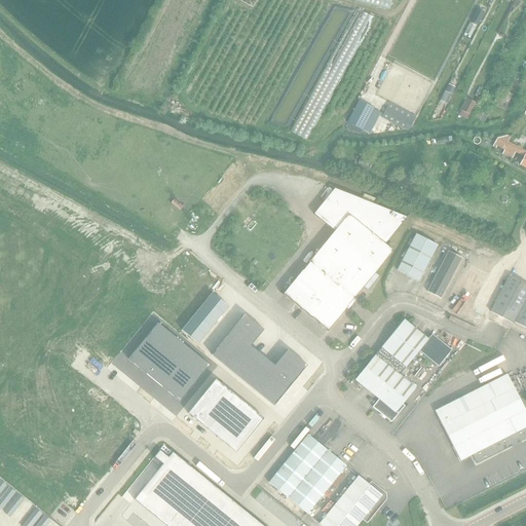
[(349,0),(388,10),(390,0),(349,0)]
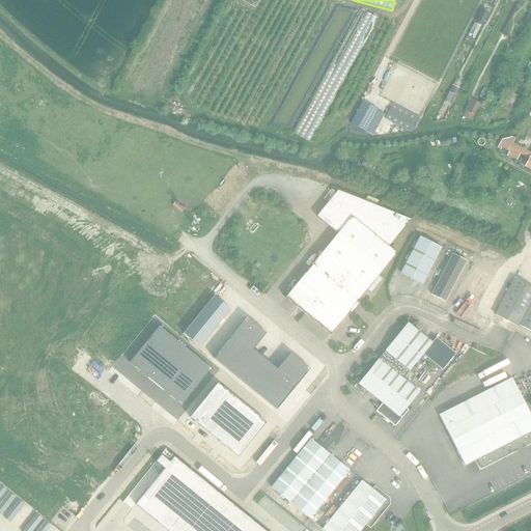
[(309,142),(378,19),(361,9),(292,133),(309,142)]
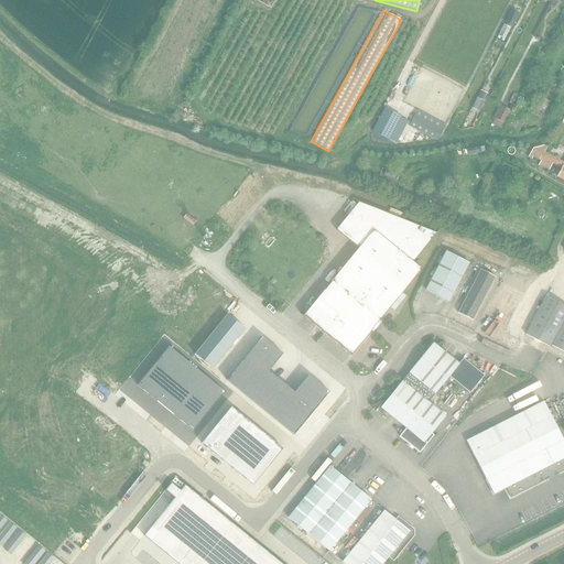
[(542,31),(538,40),(543,42),(548,34),(542,31)]
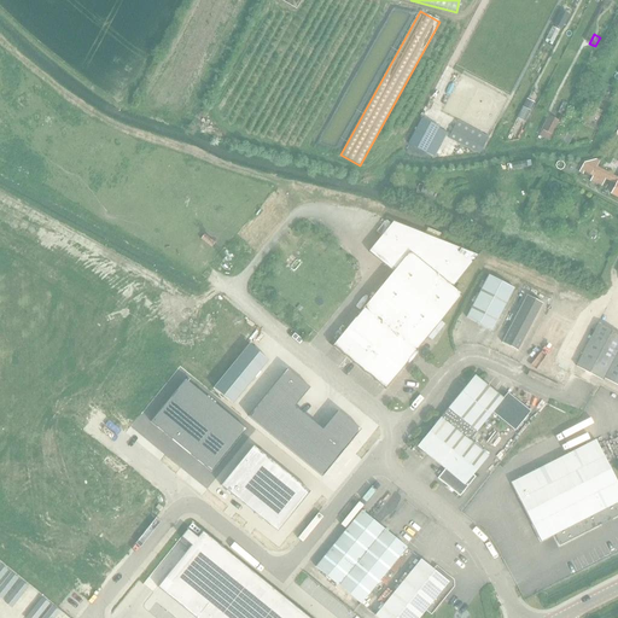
[(523,108),(517,118),(520,120),(525,122),(530,111),(523,108)]
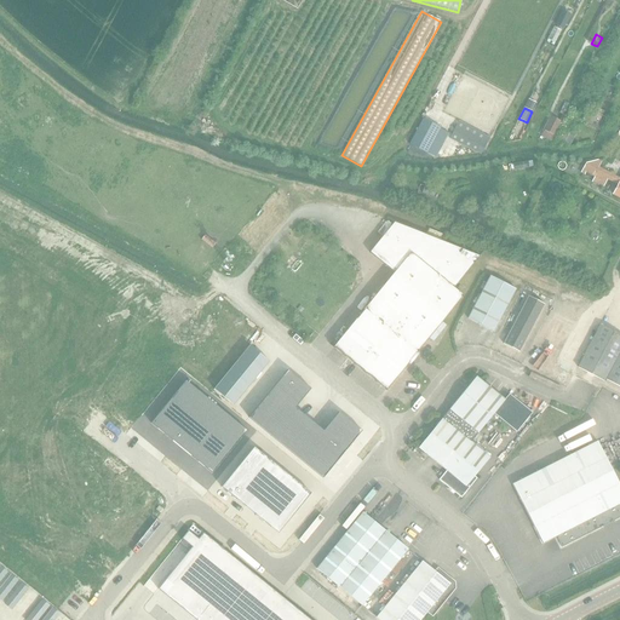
[(452,113),(449,122),(459,125),(460,115),(452,113)]
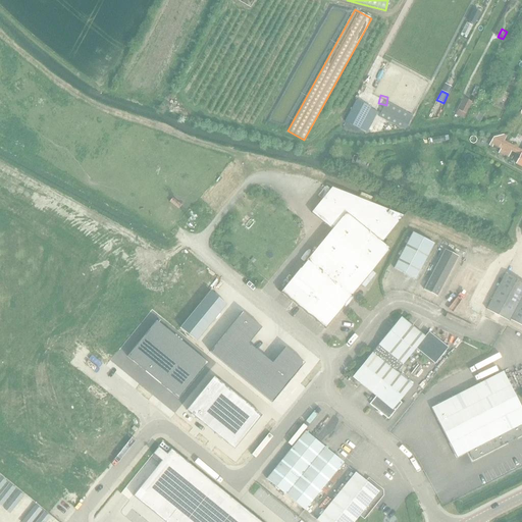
[(463,97),(457,109),(458,110),(456,114),(463,118),(465,114),(466,115),(473,103),(463,97)]
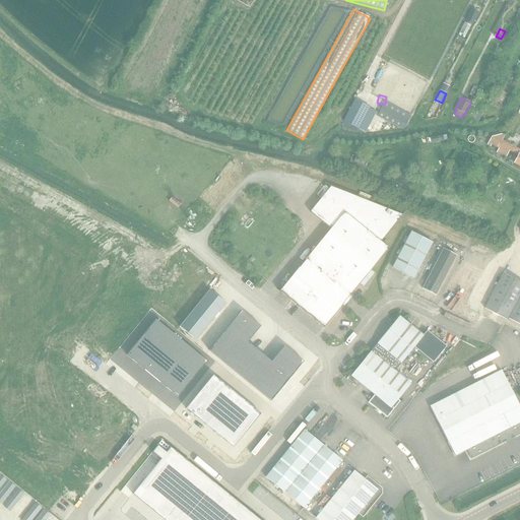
[(353,100),(343,121),(358,128),(369,108),(353,100)]
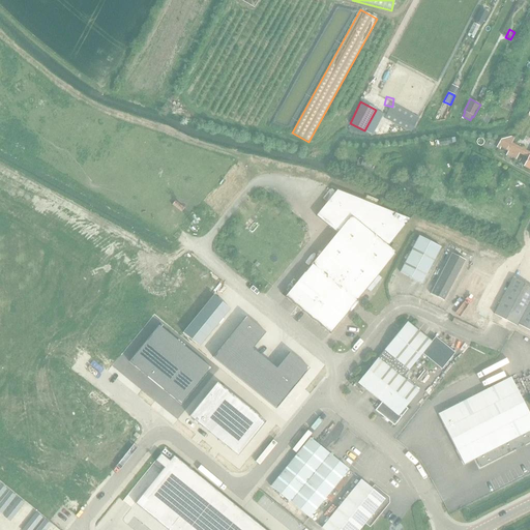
[(446,102),(440,114),(446,117),(452,106),(450,105),(446,102)]
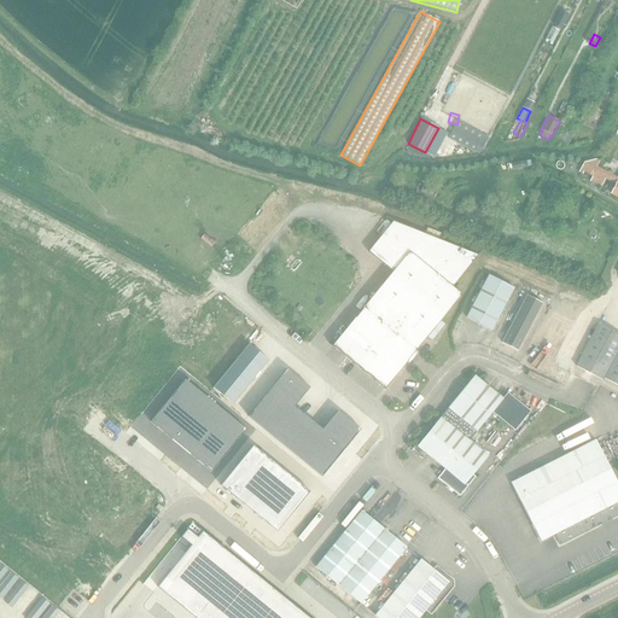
[(461,129),(454,126),(448,138),(454,141),(461,129)]
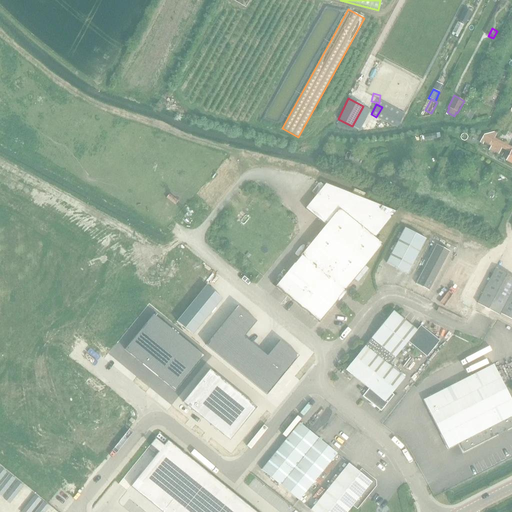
[(467,105),(460,117),(469,121),(476,109),(467,105)]
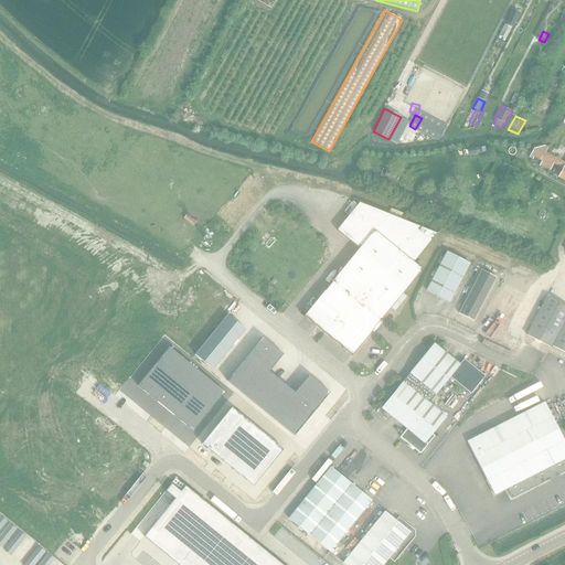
[(448,129),(444,128),(441,132),(447,135),(446,136),(450,138),(452,132),(448,131),(448,129)]
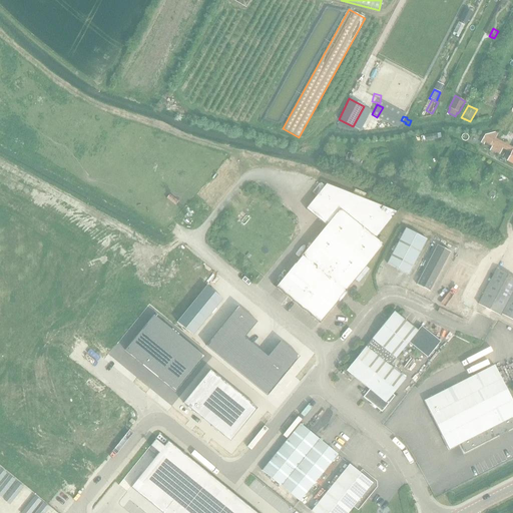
[(512,125),(510,124),(507,130),(509,131),(508,132),(512,134),(512,145),(512,147),(495,138),(498,134),(495,132),(484,135),(481,141),(491,146),(489,150),(499,155),(502,149),(510,153),(506,161),(512,165),(512,125)]
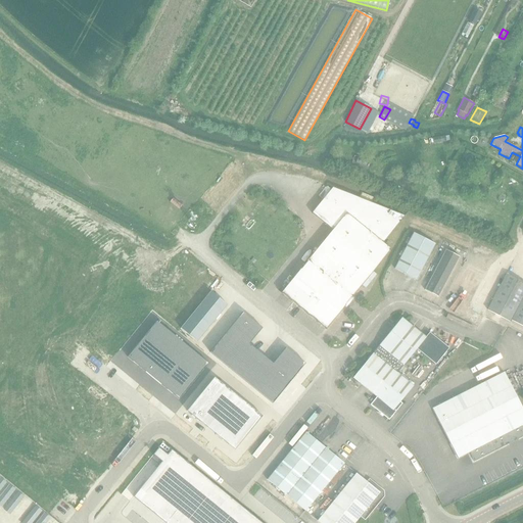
[(358,157),(355,163),(366,167),(367,160),(358,157)]
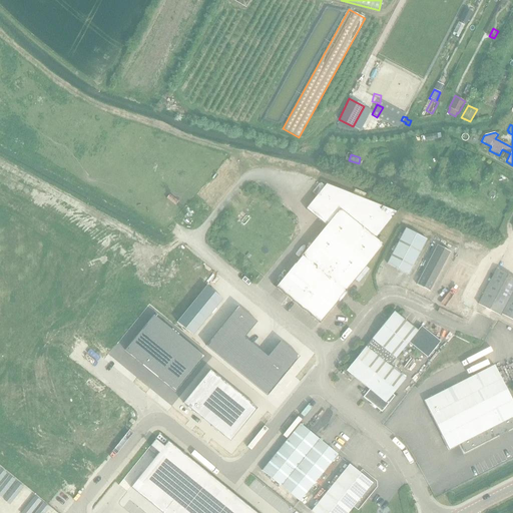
[(326,225),(276,288),(319,323),(383,245),(375,238),(396,211),(326,183),(305,208),(326,225)]
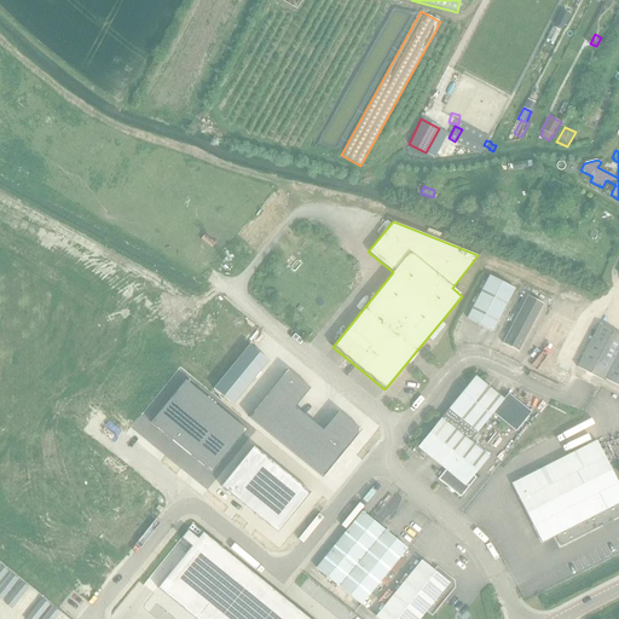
[(489,276),(467,318),(492,331),(514,289),(489,276)]
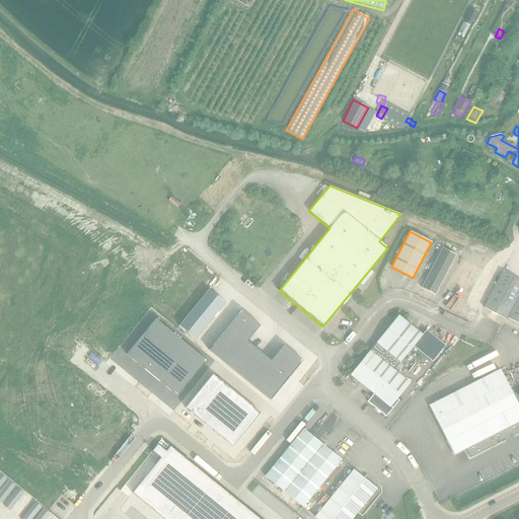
[(455,254),(442,247),(421,288),(434,295),(455,254)]
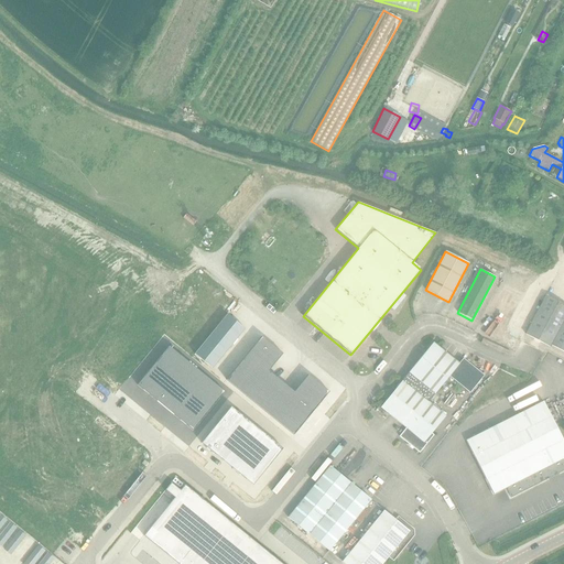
[(563,304),(545,295),(525,334),(550,347),(551,345),(563,351),(563,304)]
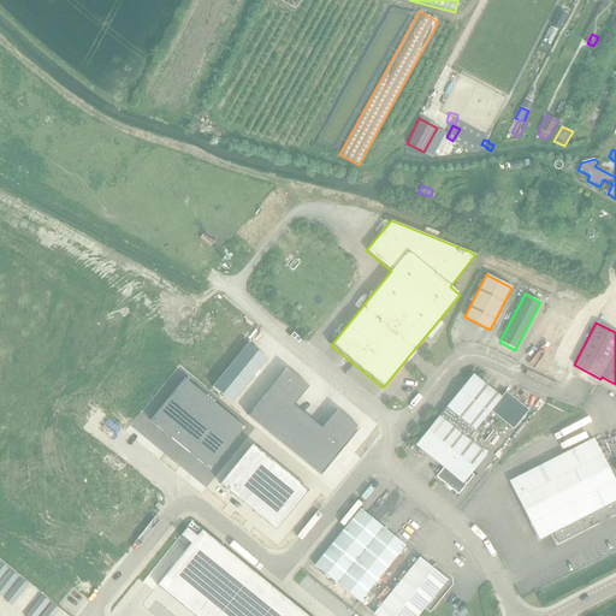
[(248,343),(212,386),(231,403),(267,359),(248,343)]
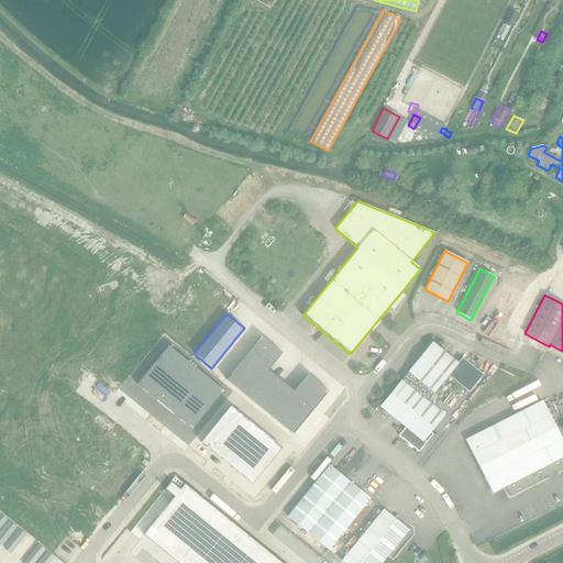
[(261,335),(225,379),(293,434),(329,392),(307,374),(294,392),(268,371),(282,353),(261,335)]
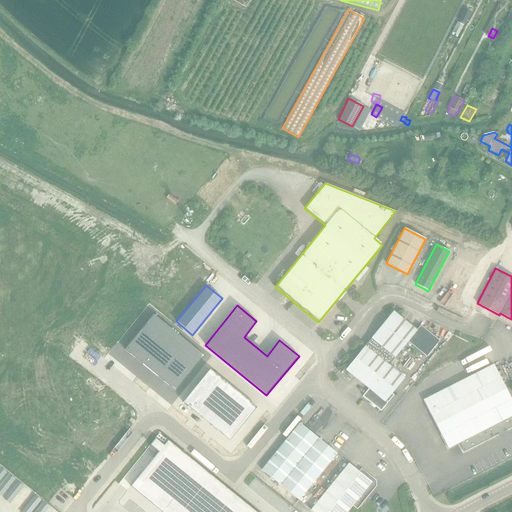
[(393,311),(371,338),(395,357),(407,341),(426,357),(439,341),(420,325),(416,330),(393,311)]
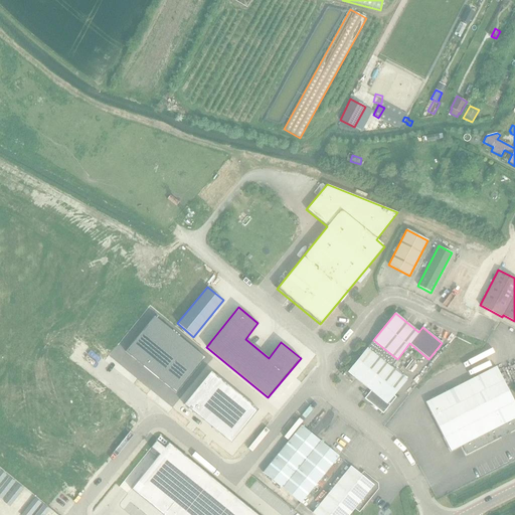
[(154,316),(125,352),(176,393),(205,358),(154,316)]
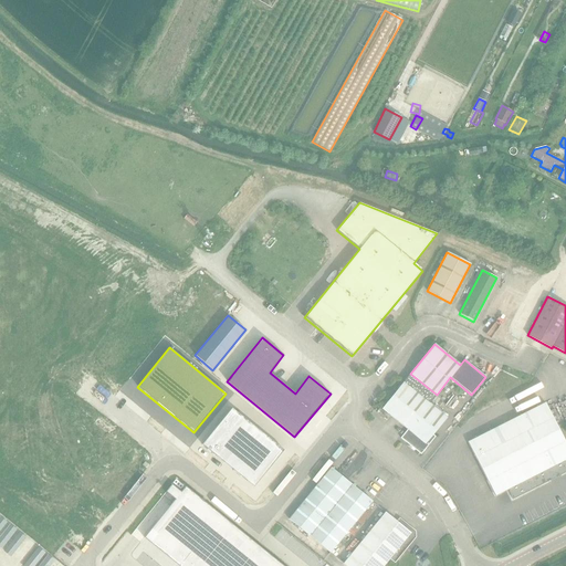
[(410,374),(404,383),(429,404),(437,395),(410,374)]
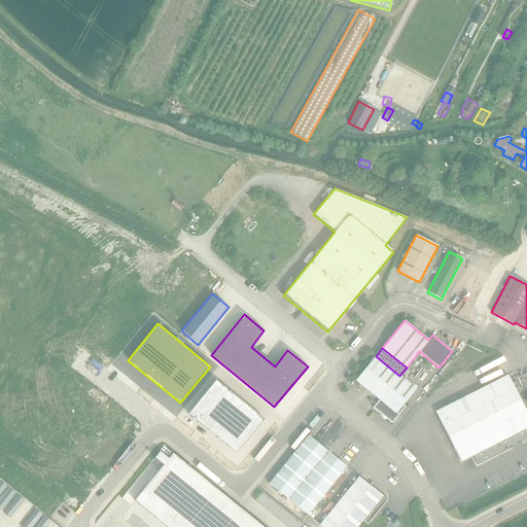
[(399,376),(376,356),(355,380),(379,399),(373,408),(391,423),(406,407),(402,405),(416,389),(399,376)]
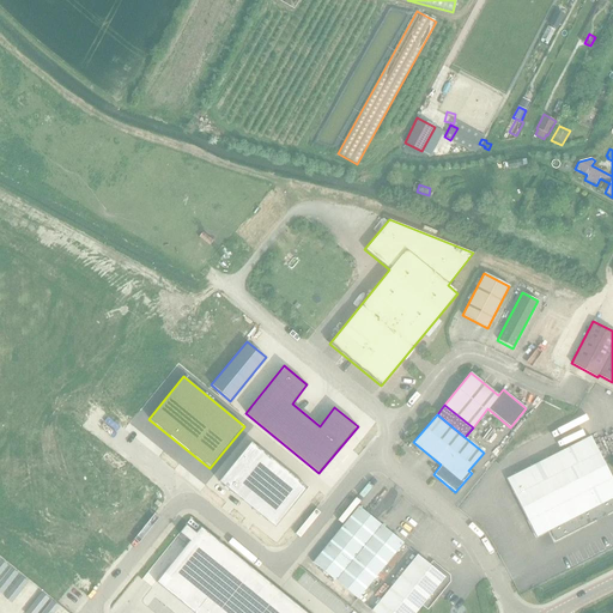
[(540,462),(507,479),(535,536),(551,529),(556,539),(558,539),(578,528),(581,525),(583,526),(596,520),(596,516),(600,515),(604,513),(607,514),(612,510),(612,480),(590,436),(571,445),(540,462)]
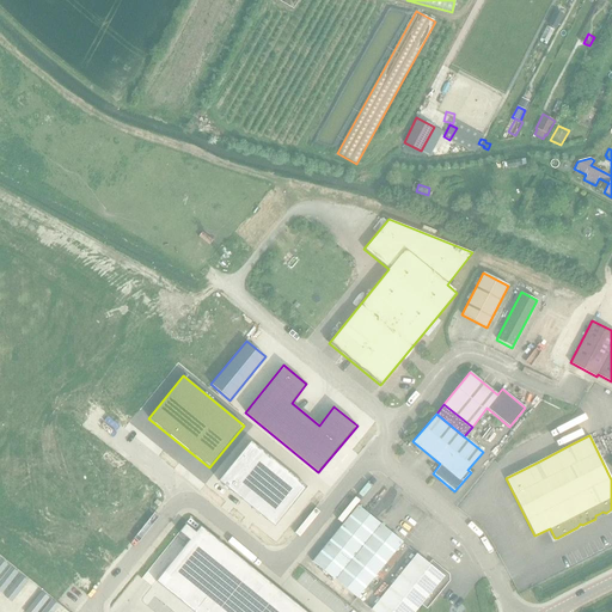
[(250,441),(218,481),(274,527),(307,487),(250,441)]
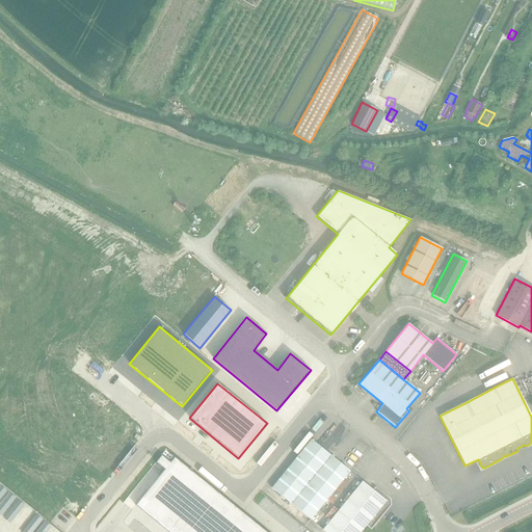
[(311,520),(350,471),(311,440),(271,488),(311,520)]
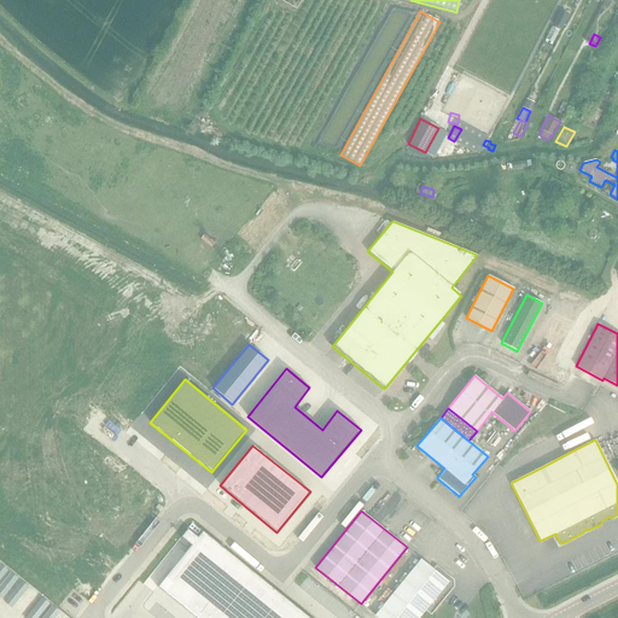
[(191,546),(157,587),(194,617),(309,617),(203,531),(197,537),(187,529),(181,537),(191,546)]
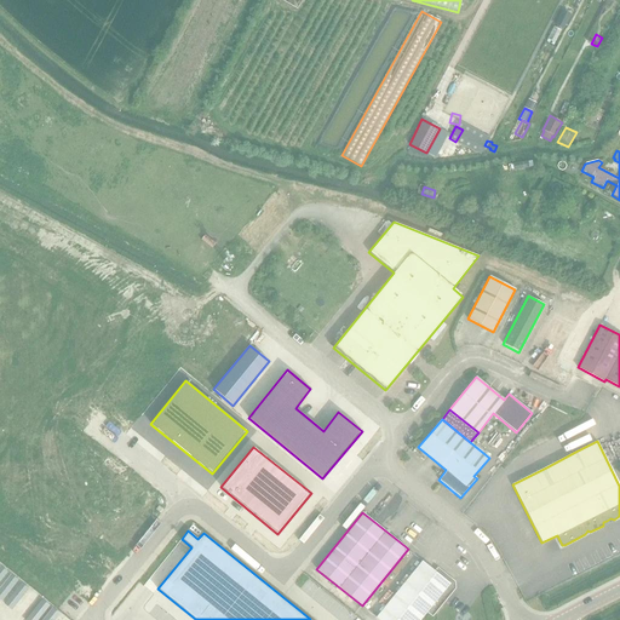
[(435,572),(422,561),(375,618),(379,619),(419,619),(426,612),(432,616),(455,589),(454,581),(437,568),(435,572)]
